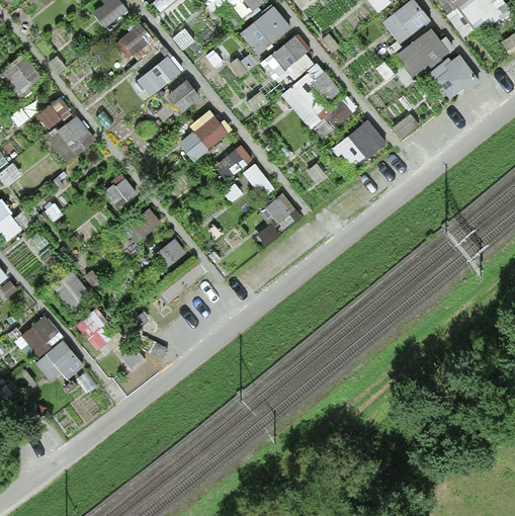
[(117,0),(110,0),(94,12),(103,25),(124,11),(117,0)]
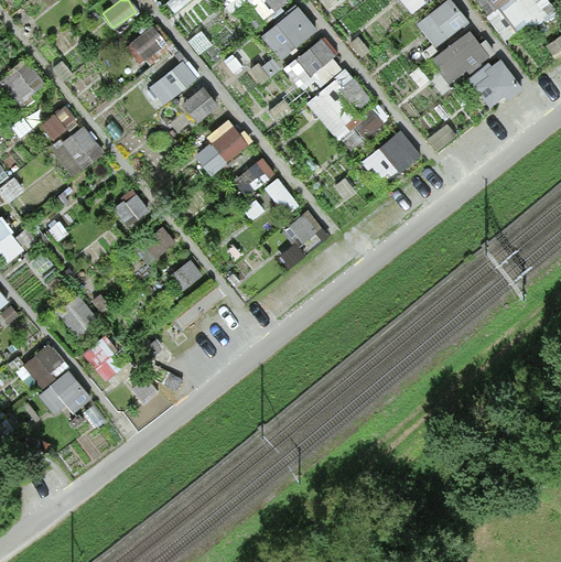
[(219,0),(226,10),(245,0),(219,0)]
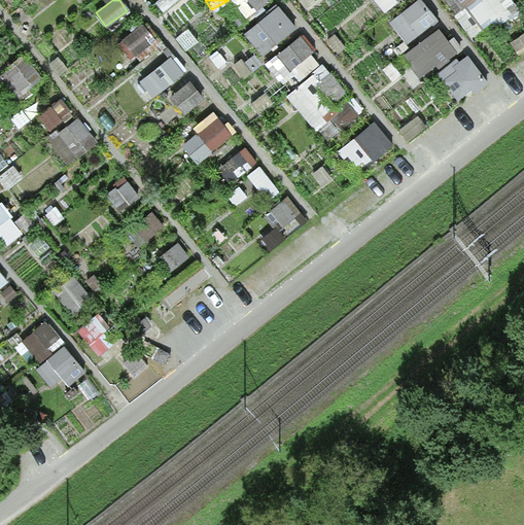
[(232,0),(246,19),(271,0),(270,0),(232,0)]
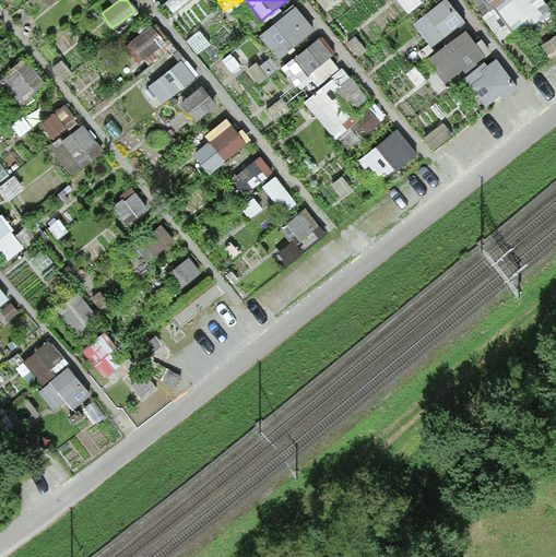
[(395,0),(407,14),(425,0),(395,0)]
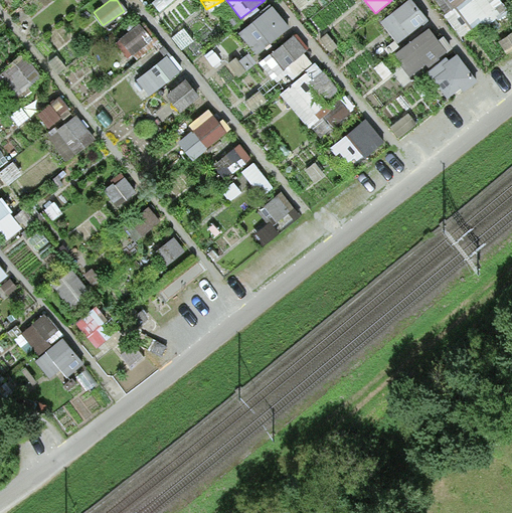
[(407,0),(379,21),(396,43),(428,20),(411,0),(407,0)]
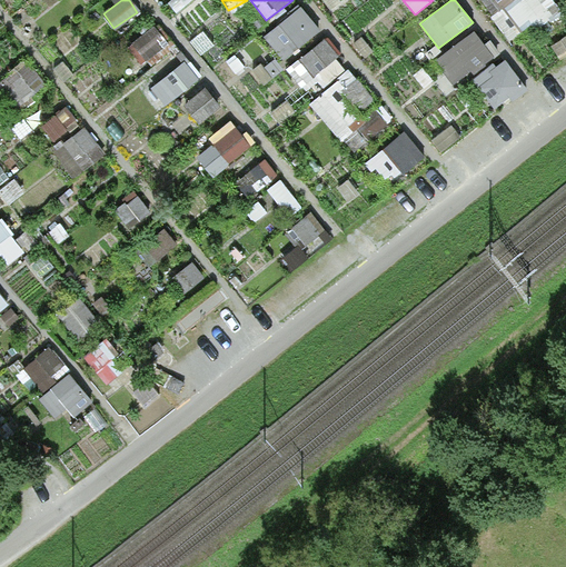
[(544,0),(495,0),(518,38),(554,17),(544,0)]
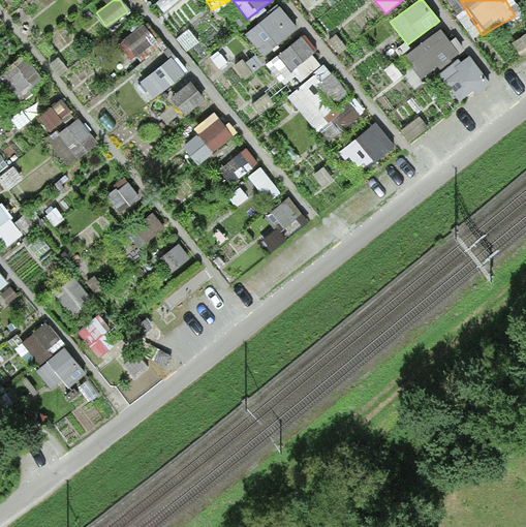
[(244,33),(264,57),(298,28),(278,4),(244,33)]
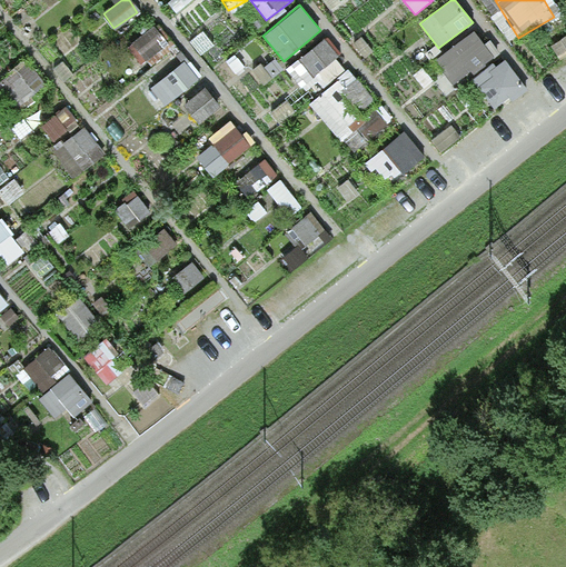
[(157,26),(129,40),(144,66),(170,51),(157,26)]
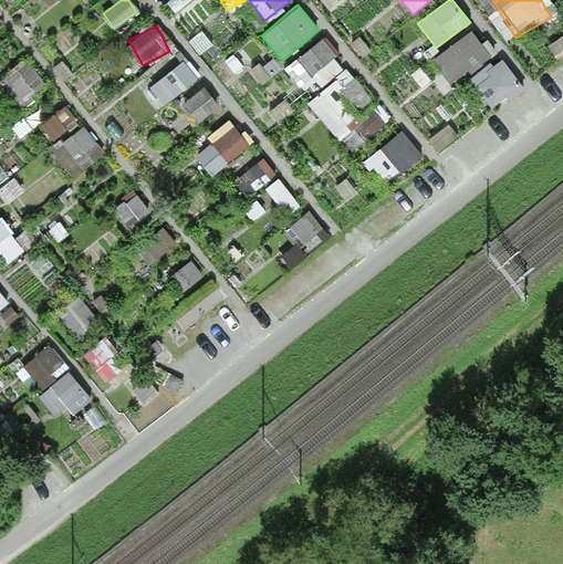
[(475,29),(431,58),(450,85),(493,56),(475,29)]
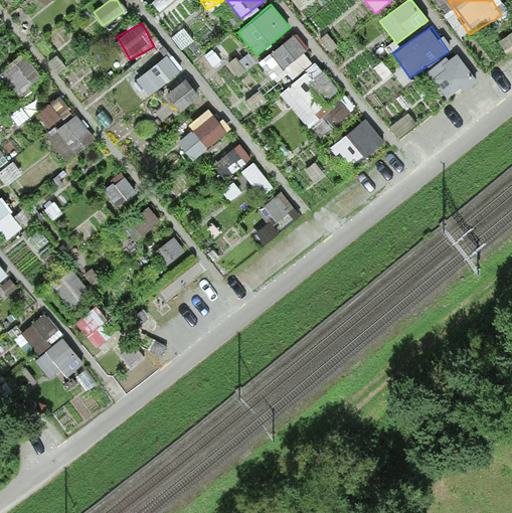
[(276,81),(308,57),(291,36),(259,60),(276,81)]
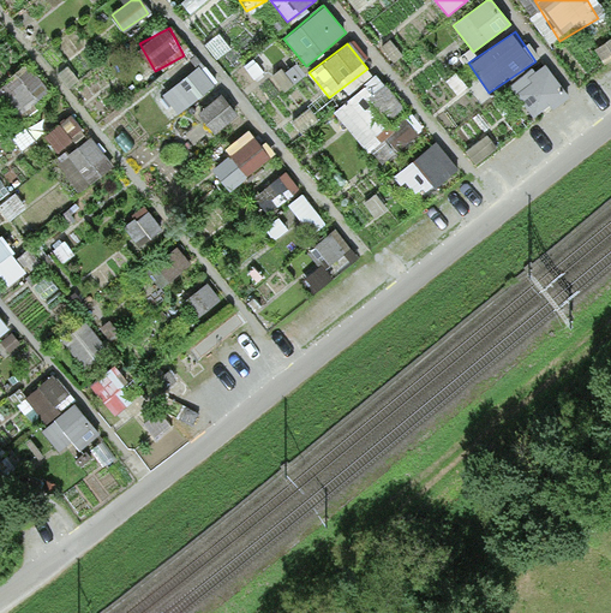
[(150,89),(177,119),(219,81),(191,52),(150,89)]
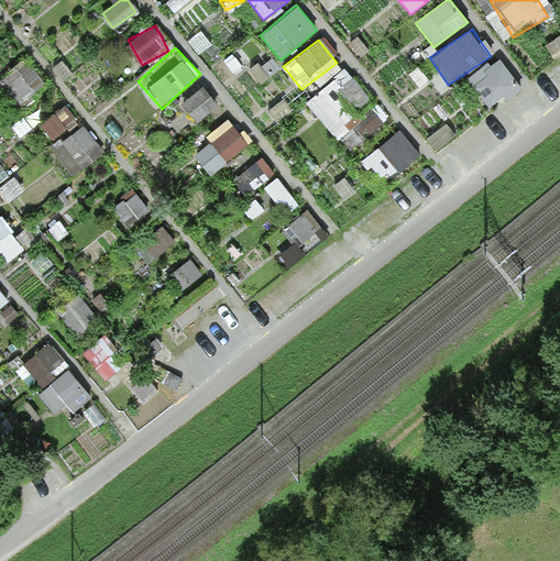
[(491,111),(522,88),(500,58),(469,81),(491,111)]
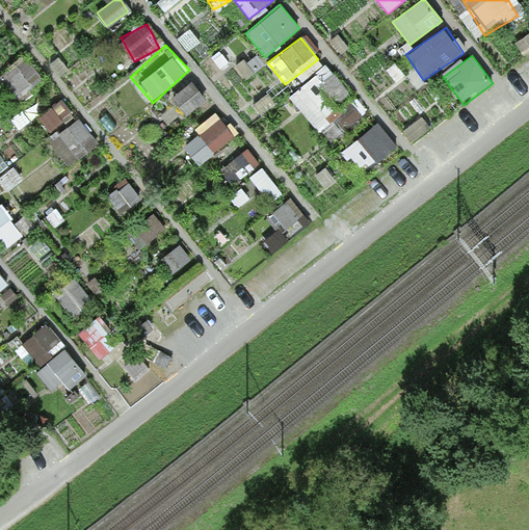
[(23,94),(40,76),(25,61),(7,78),(23,94)]
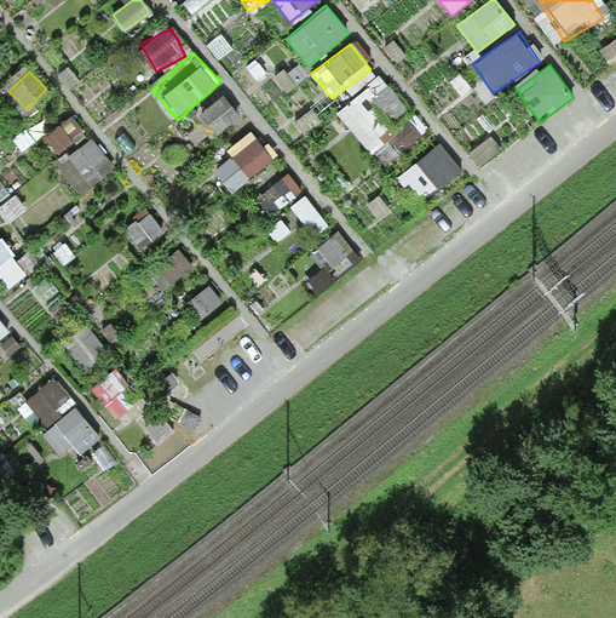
[(337,112),(385,167),(426,132),(379,76),(337,112)]
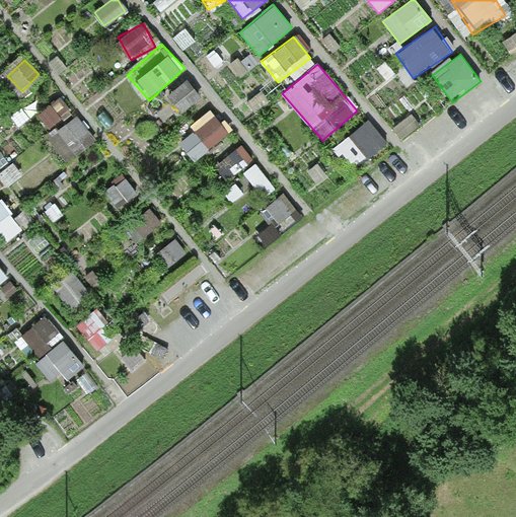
[(75,114),(46,137),(67,163),(96,140),(75,114)]
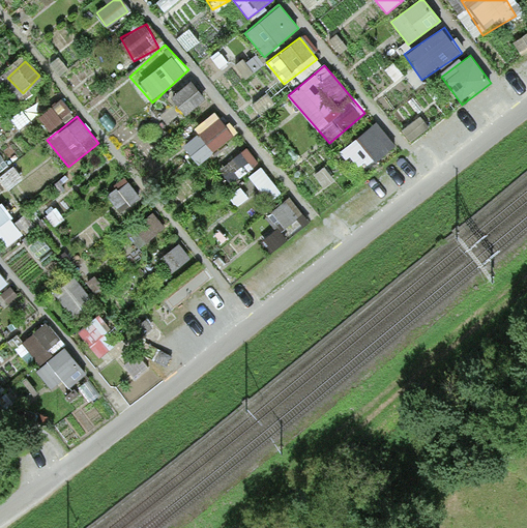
[(220,121),(200,137),(210,151),(231,136),(220,121)]
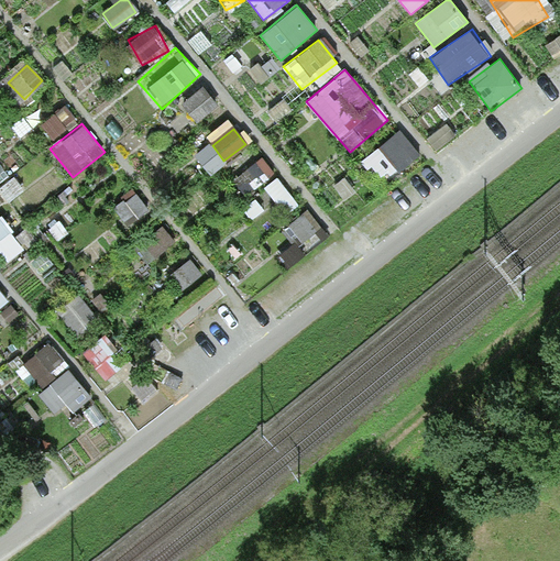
[(384,183),(419,154),(399,131),(364,160),(384,183)]
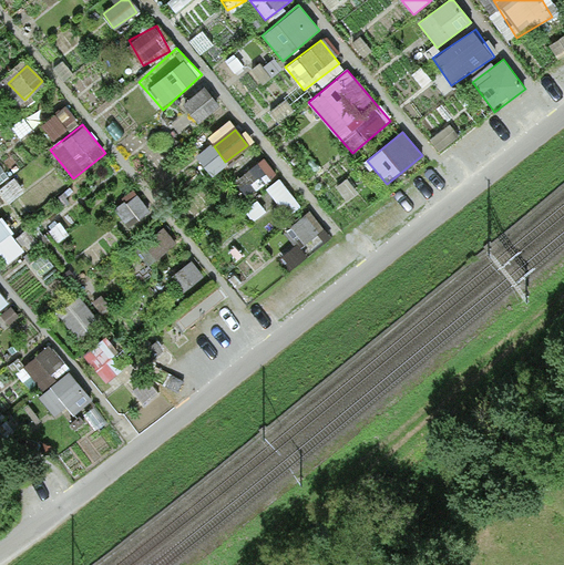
[(44,390),(69,368),(48,345),(23,367),(44,390)]
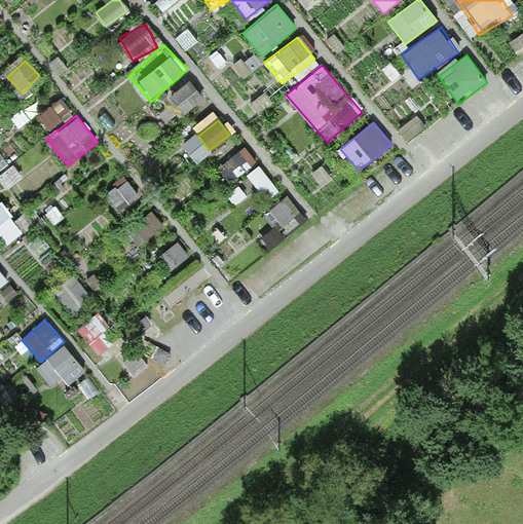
[(55,390),(83,368),(64,344),(36,368),(55,390)]
